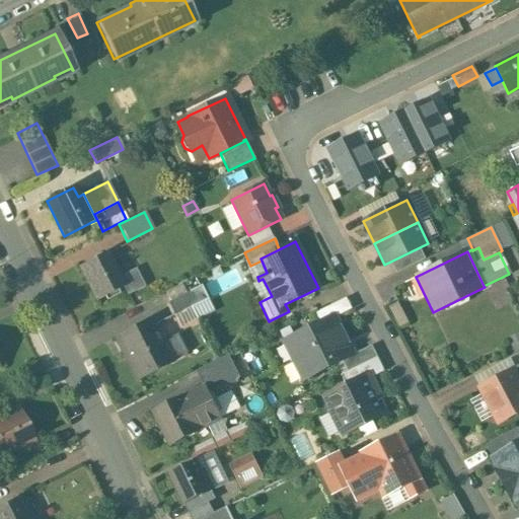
[(105,252),(79,266),(96,299),(123,286),(105,252)]
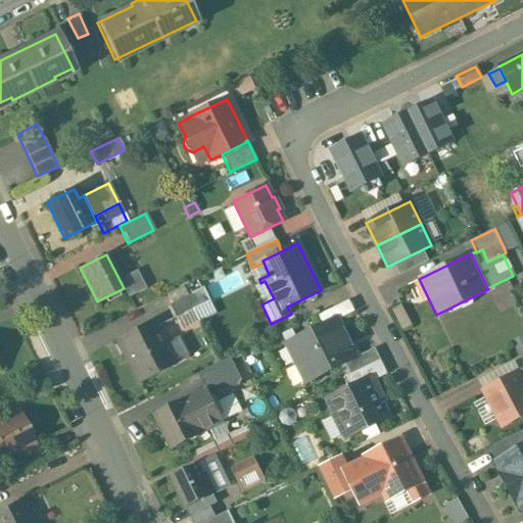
[(192,293),(169,304),(175,318),(198,305),(192,293)]
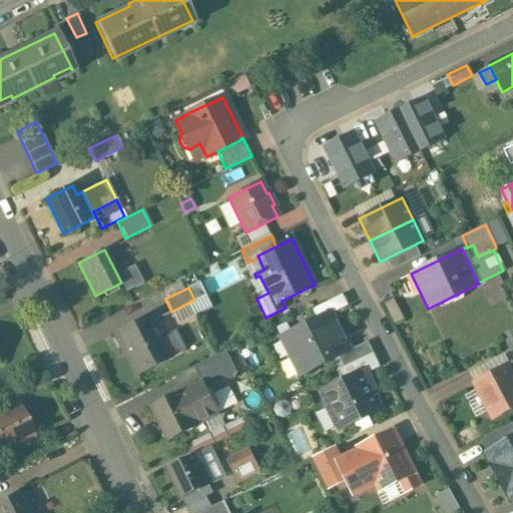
[(393,299),(383,304),(393,324),(403,319),(393,299)]
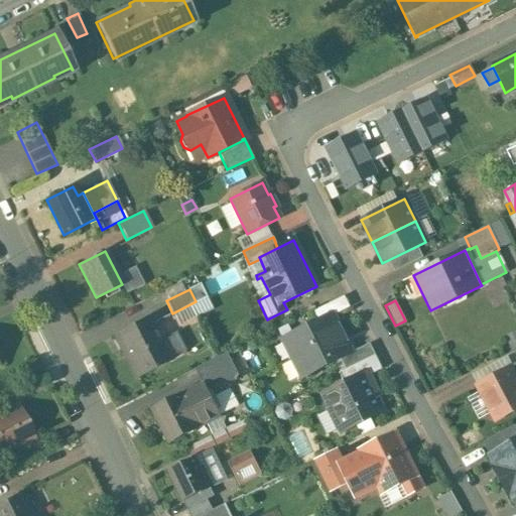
[(333,314),(282,340),(291,359),(342,334),(333,314)]
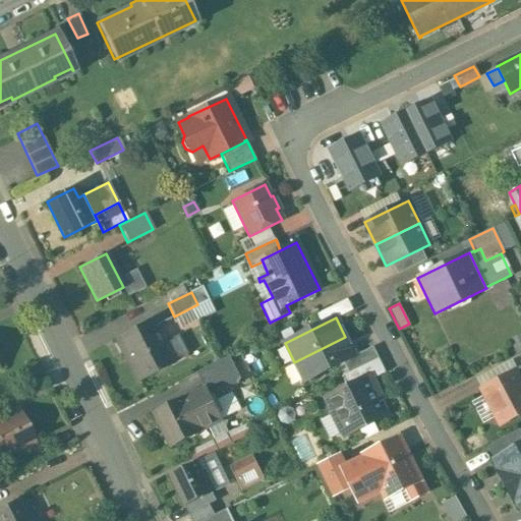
[(149,324),(117,340),(136,379),(168,362),(185,353),(176,336),(159,345),(149,324)]
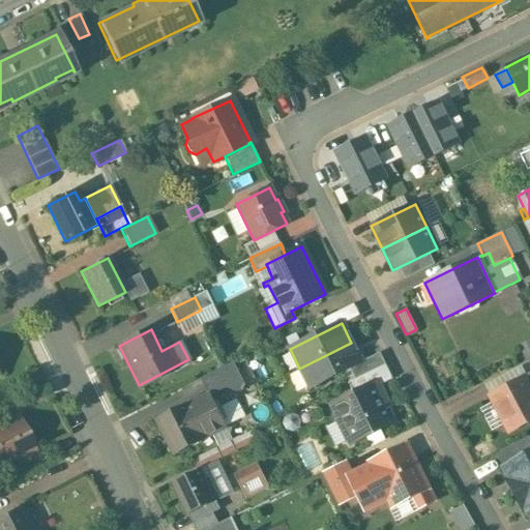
[(351,343),(299,369),(308,387),(360,362),(351,343)]
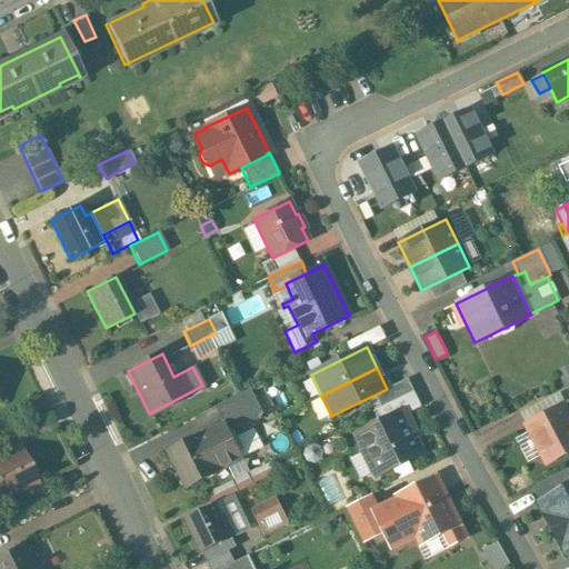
[(250,389),(215,407),(221,420),(257,402),(250,389)]
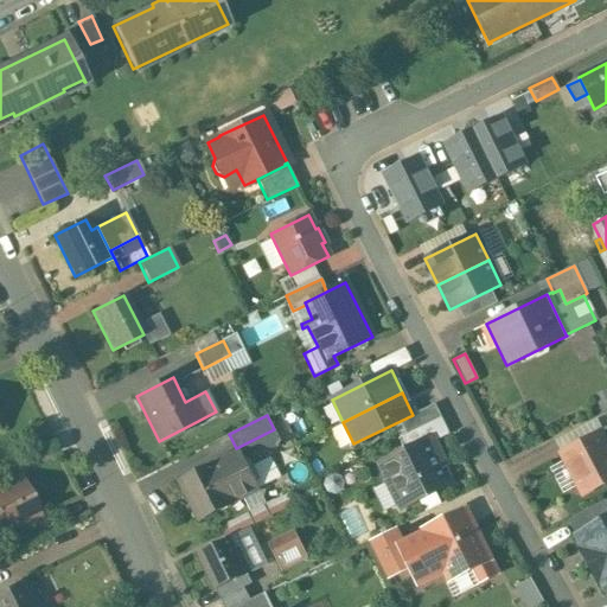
[(606,429),(606,419),(605,415),(593,422),(599,434),(599,433),(606,429)]
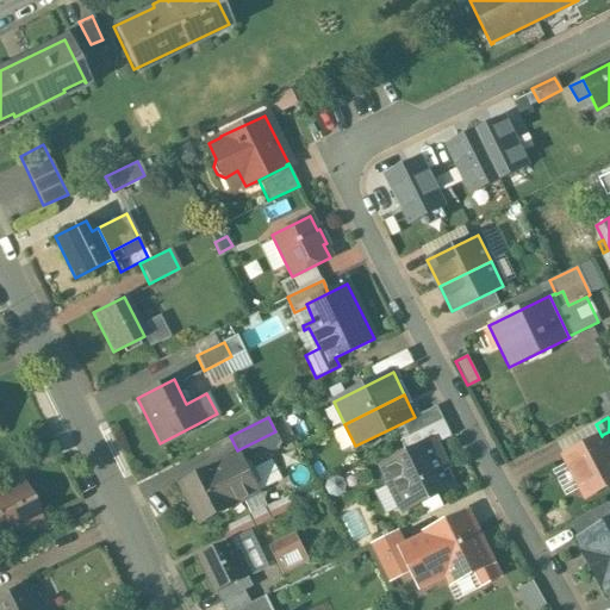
[(442,421),(421,430),(427,443),(429,442),(430,446),(449,436),(442,421)]
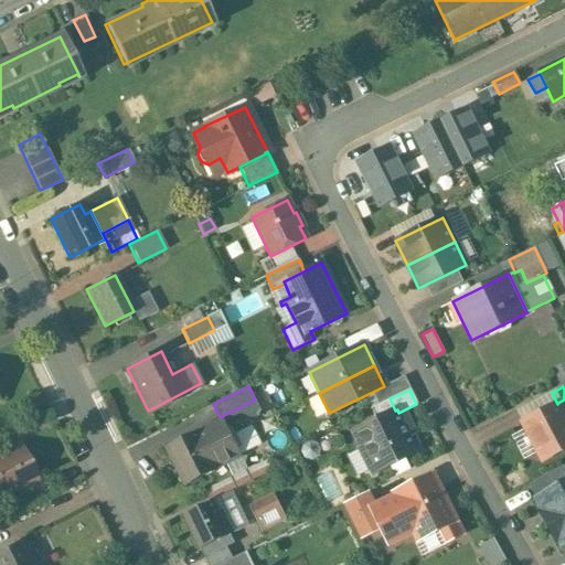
[(552,393),(518,411),(524,422),(557,404),(552,393)]
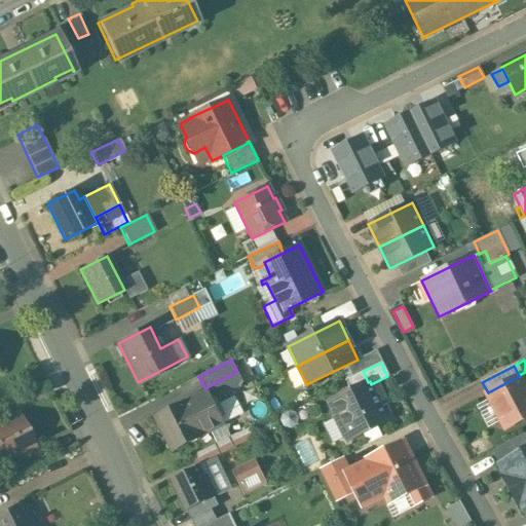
[(363,371),(348,378),(353,389),(368,382),(363,371)]
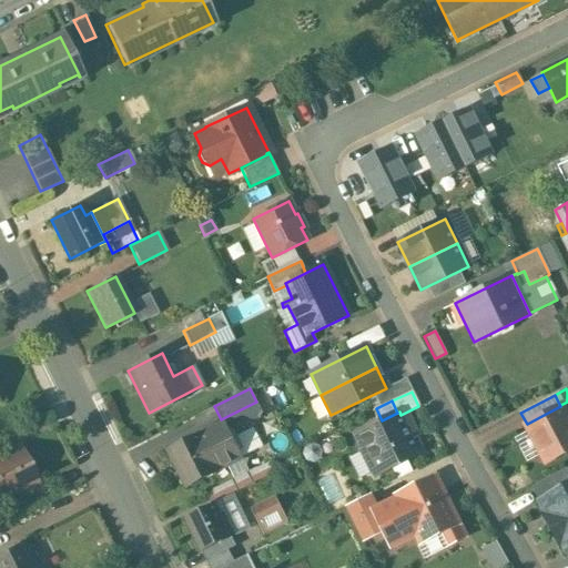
[(527,424),(525,425),(544,463),(567,449),(567,419),(560,405),(560,406),(527,424)]
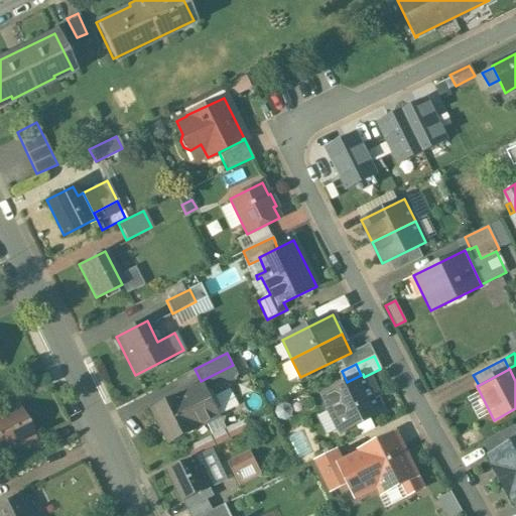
[(347,382),(325,393),(325,394),(321,395),(329,410),(332,408),(343,431),(383,411),(376,396),(374,397),(364,377),(363,374),(361,375),(347,382)]
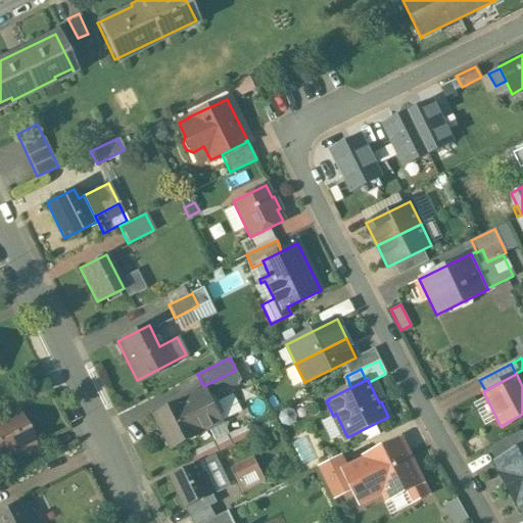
[(206,391),(183,403),(182,400),(154,415),(172,449),(199,435),(198,433),(222,421),(206,391)]
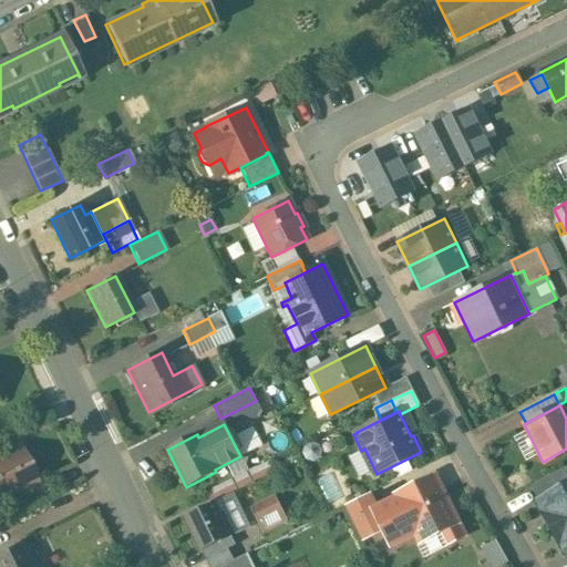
[(21,447),(0,457),(0,498),(38,481),(21,447)]
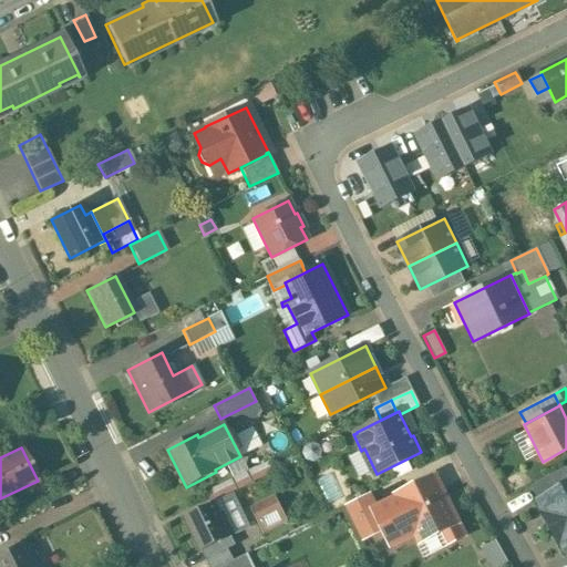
[(512,472),(502,478),(512,492),(522,485),(512,472)]
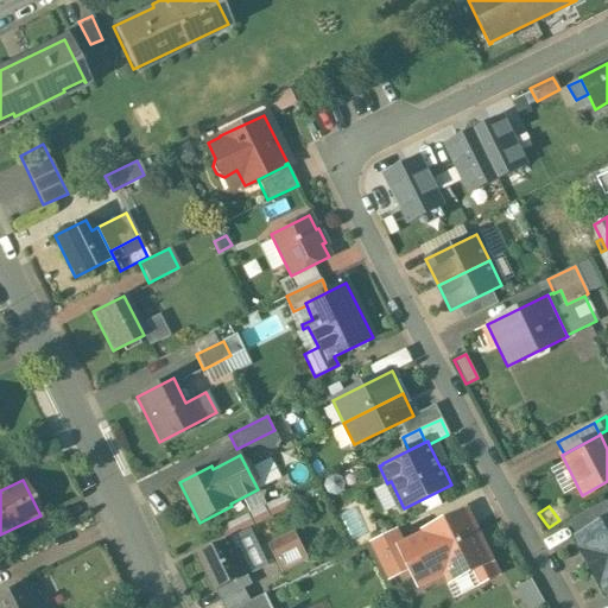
[(499,569),(473,514),(398,551),(418,595),(443,583),(449,594),(499,569)]
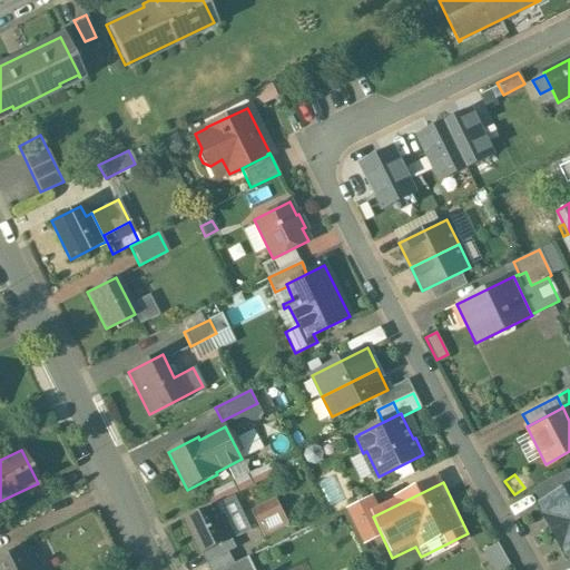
[(569,487),(541,502),(552,523),(550,524),(553,531),(569,522),(569,487)]
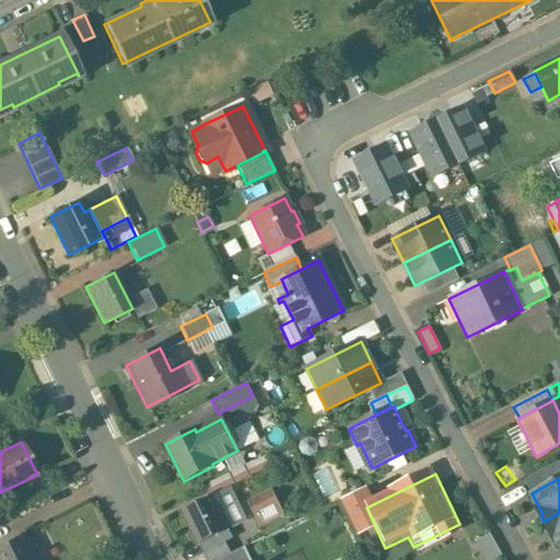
[(270,491),(248,502),(256,516),(277,506),(270,491)]
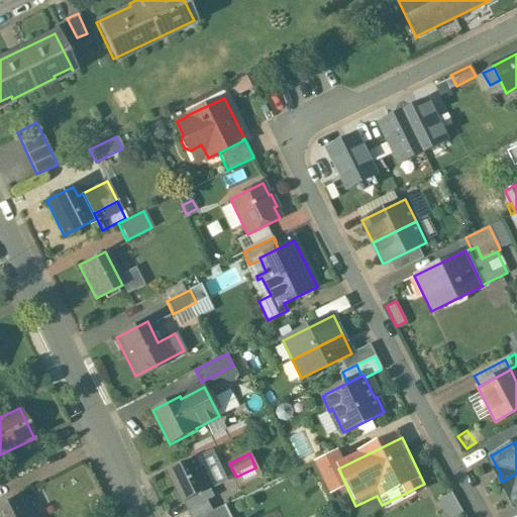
[(194,459),(168,472),(183,502),(210,490),(214,487),(204,467),(199,470),(194,459)]
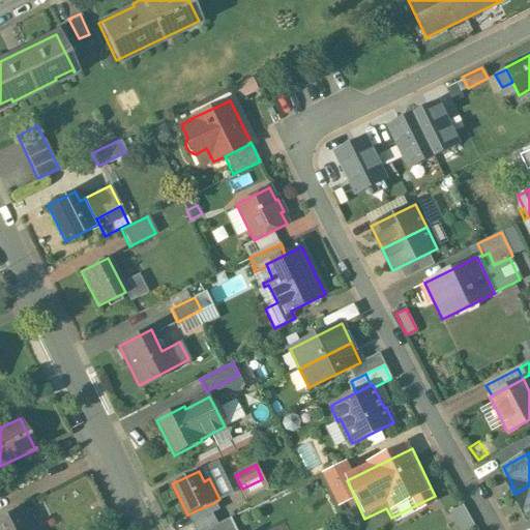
[(529,486),(514,494),(519,501),(520,500),(529,518),(529,486)]
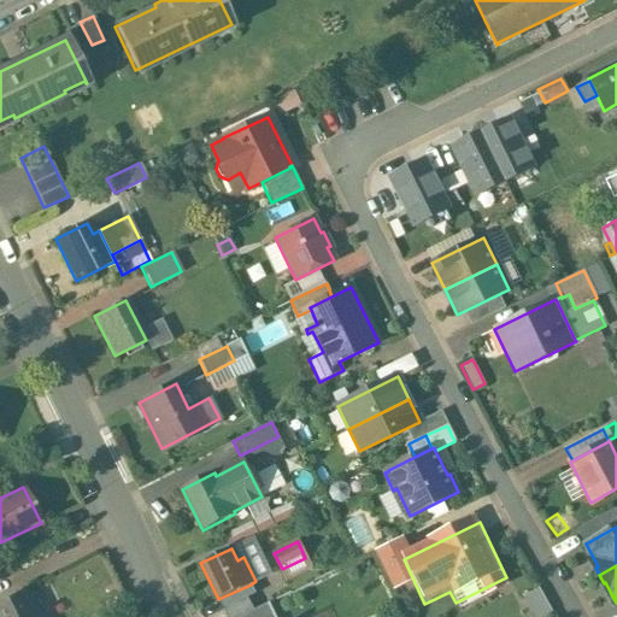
[(251,585),(218,599),(223,609),(247,598),(254,593),(251,585)]
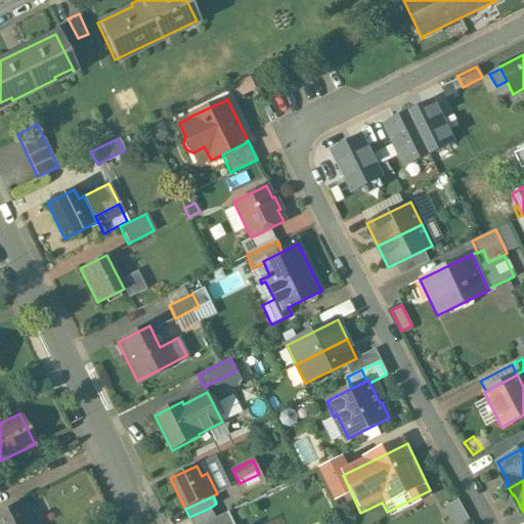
[(32,523),(20,501),(0,512),(0,523),(32,523)]
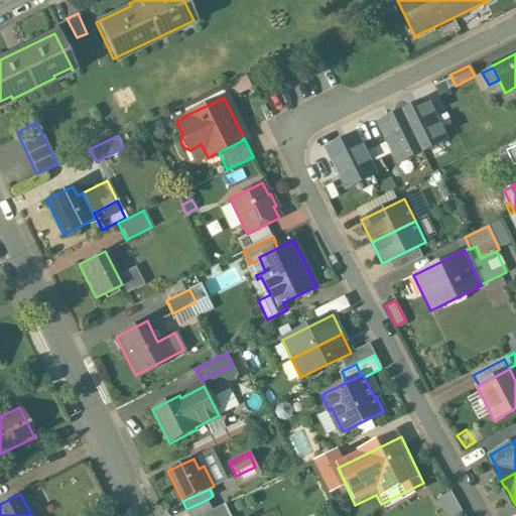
[(207,500),(186,509),(189,515),(199,515),(212,510),(207,500)]
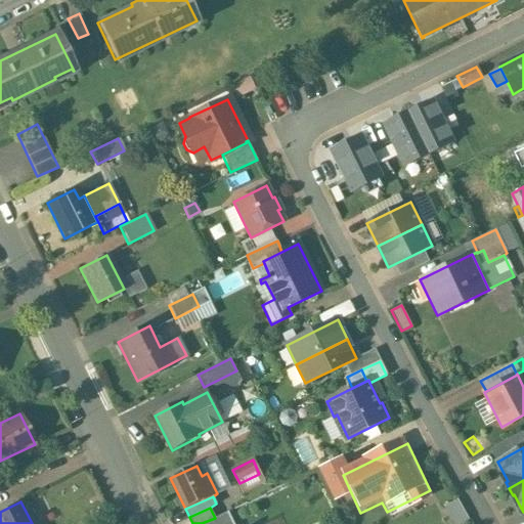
[(215,518),(202,523),(233,523),(228,512),(215,518)]
